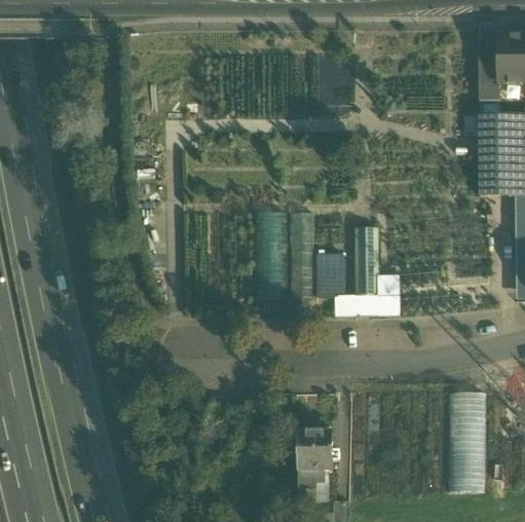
[(524,83),(524,34),(497,35),(497,63),(498,84),(499,84),(524,83)]
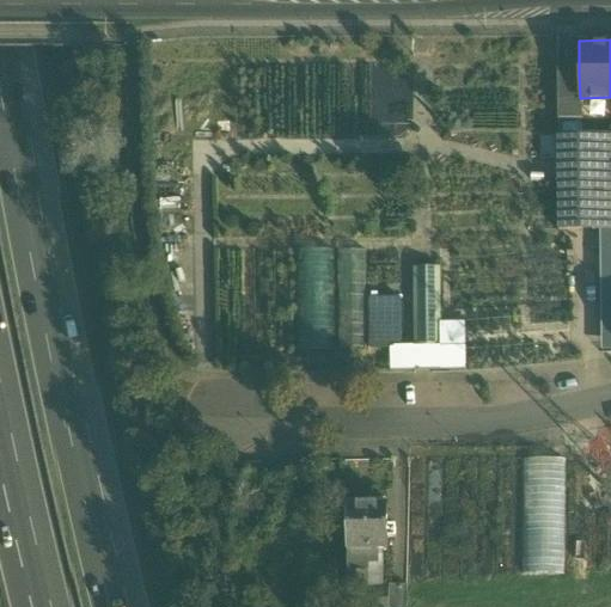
[(579,73),(556,73),(556,116),(581,116),(581,98),(580,98),(579,73)]
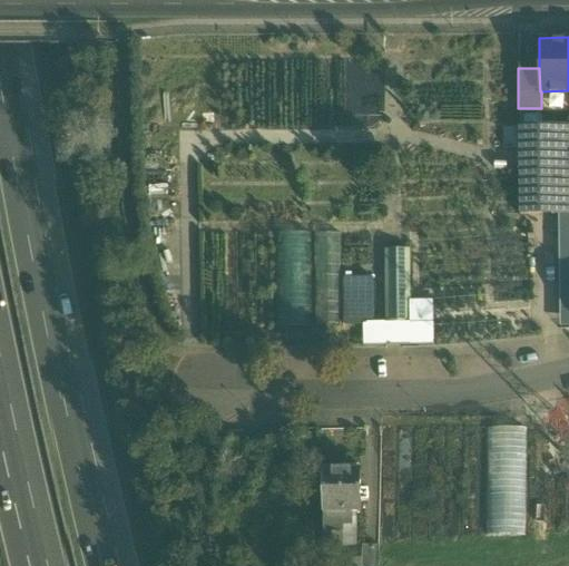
[(568,122),(518,123),(519,212),(568,211),(568,122)]
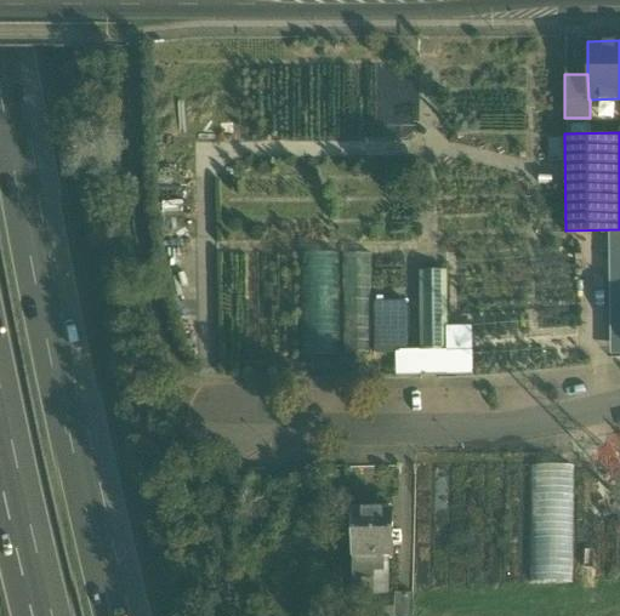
[(370,251),(341,251),(342,351),(371,351),(370,251)]
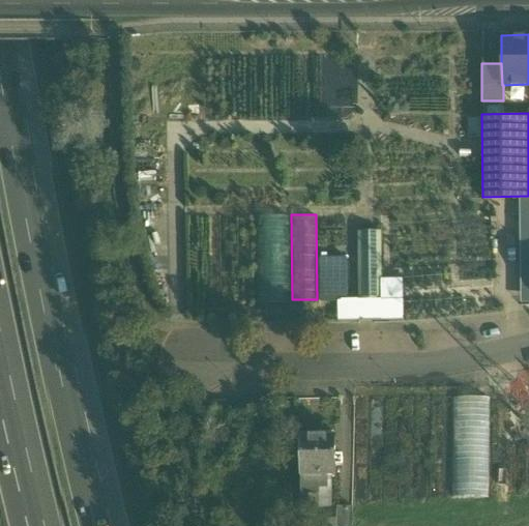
[(357,230),(358,297),(380,296),(379,230),(357,230)]
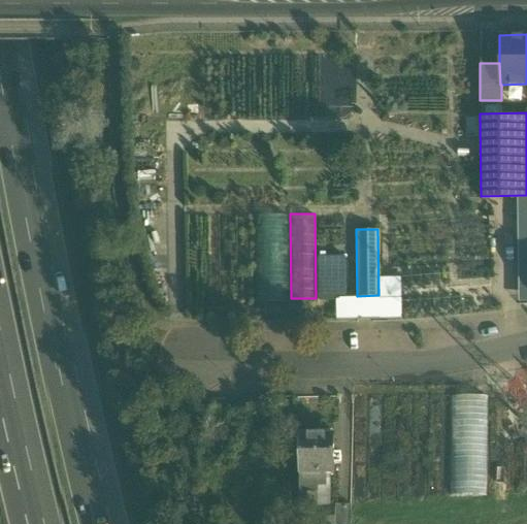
[(343,256),(318,256),(319,297),(344,297),(343,256)]
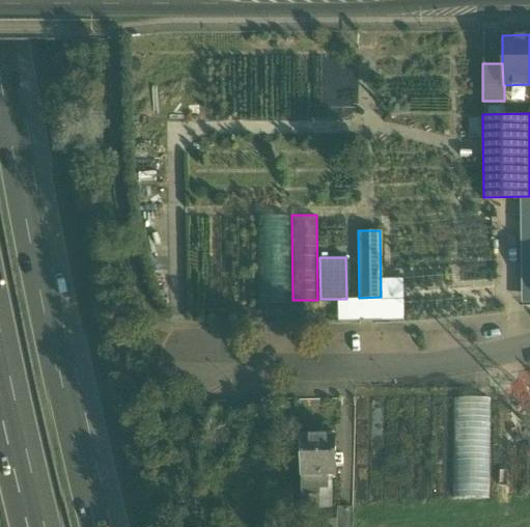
[(452,393),(451,494),(490,495),(490,393),(452,393)]
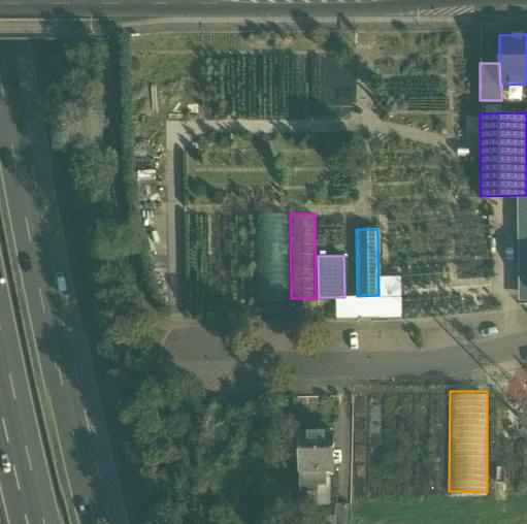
[(318,430),(318,434),(299,434),(299,475),(316,475),(334,473),(334,463),(340,463),(341,453),(334,453),(334,434),(331,434),(331,430),(318,430)]
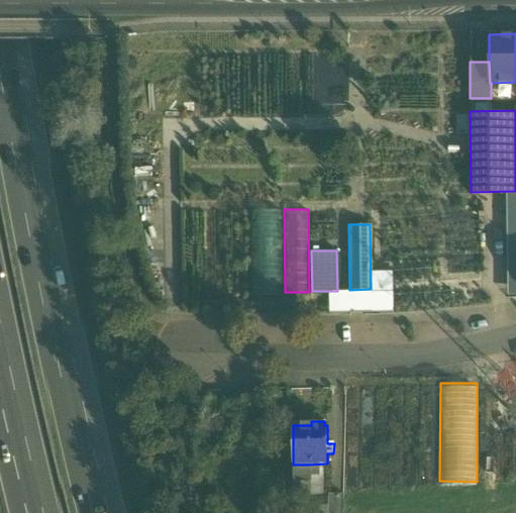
[(309,465),(293,465),(293,483),(310,482),(309,465)]
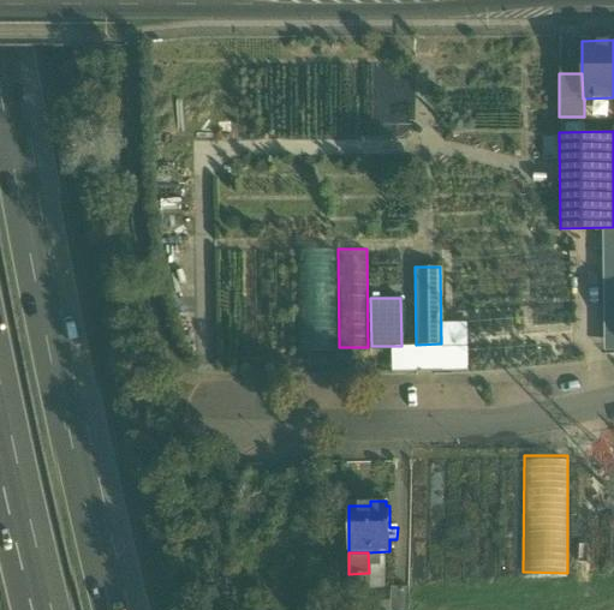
[(369,573),(349,574),(349,593),(369,593),(369,573)]
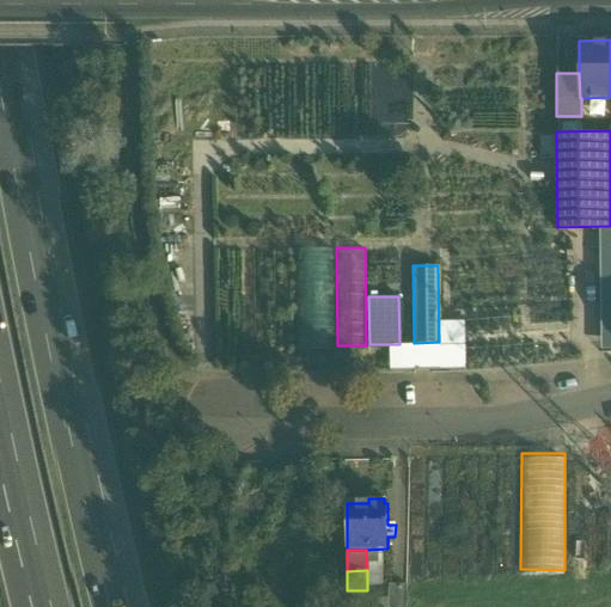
[(405,606),(405,588),(393,588),(393,606),(405,606)]
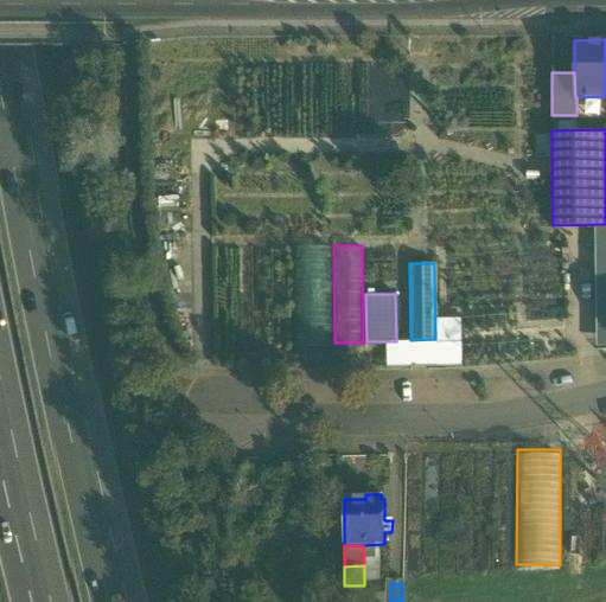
[(364,586),(344,586),(344,601),(384,601),(384,584),(364,586)]
